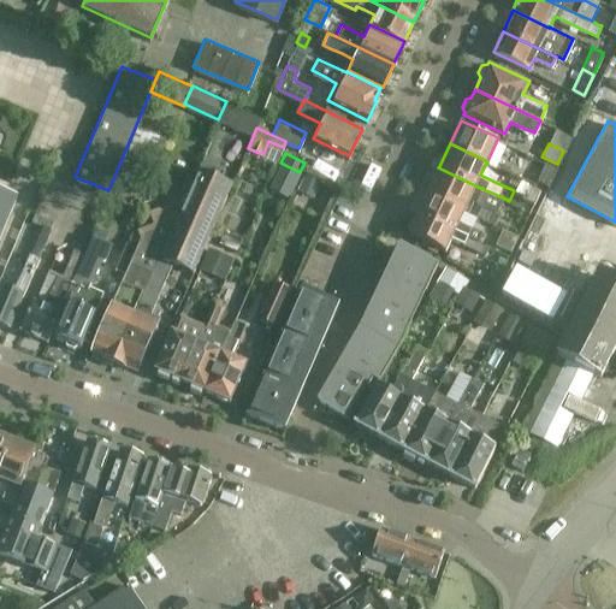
[(545,160),(537,178),(549,183),(557,165),(545,160)]
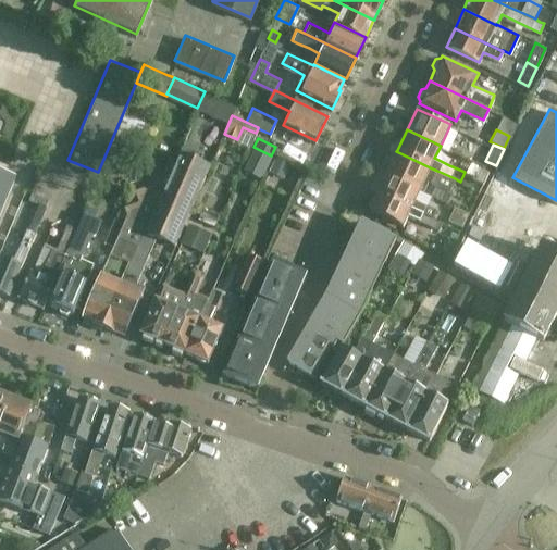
[(156,236),(174,244),(208,163),(178,151),(165,180),(137,244),(102,323),(124,333),(141,291),(134,288),(150,249),(156,236)]
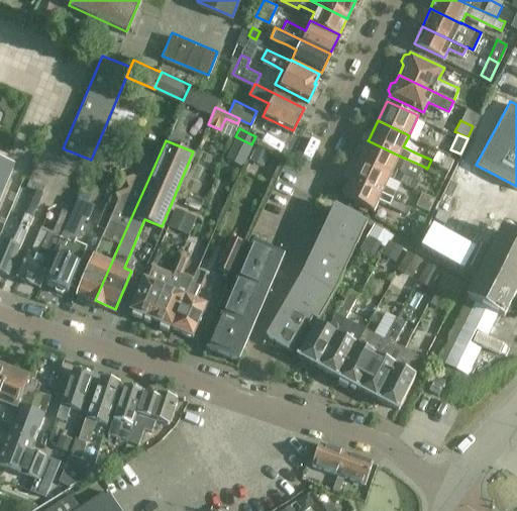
[(368,140),(359,159),(390,174),(399,156),(368,140)]
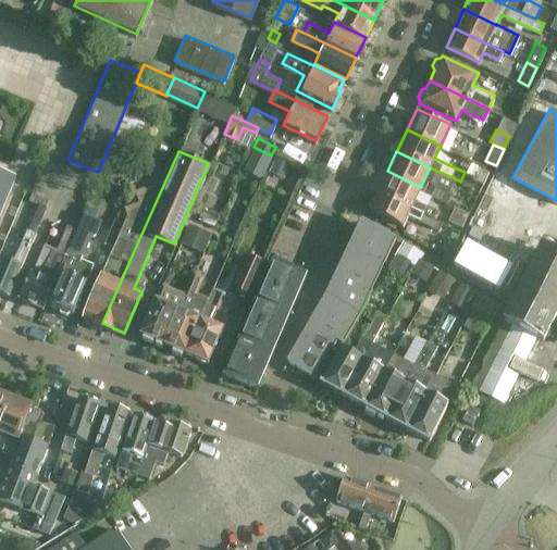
[(275,154),(269,170),(283,176),(291,161),(275,154)]
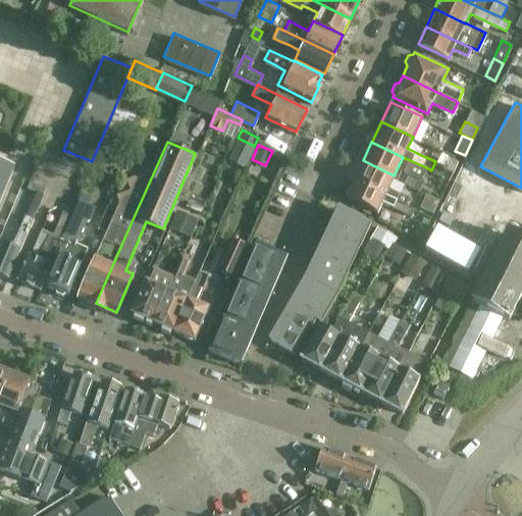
[(0,195),(13,162),(0,156),(0,195)]
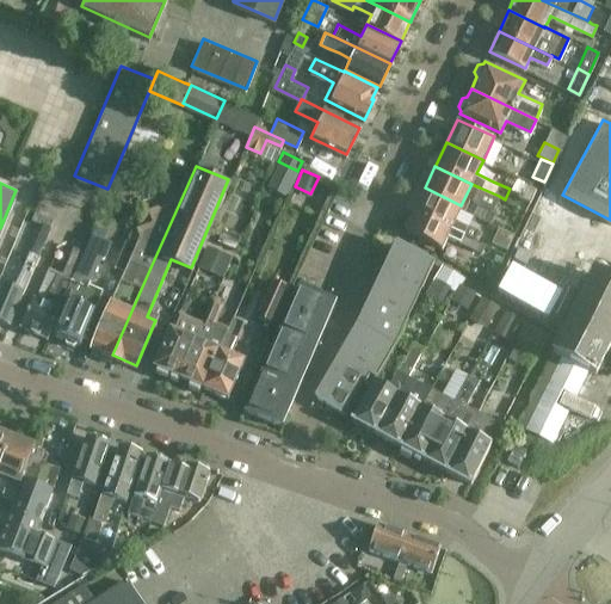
[(526,183),(520,196),(529,199),(535,186),(526,183)]
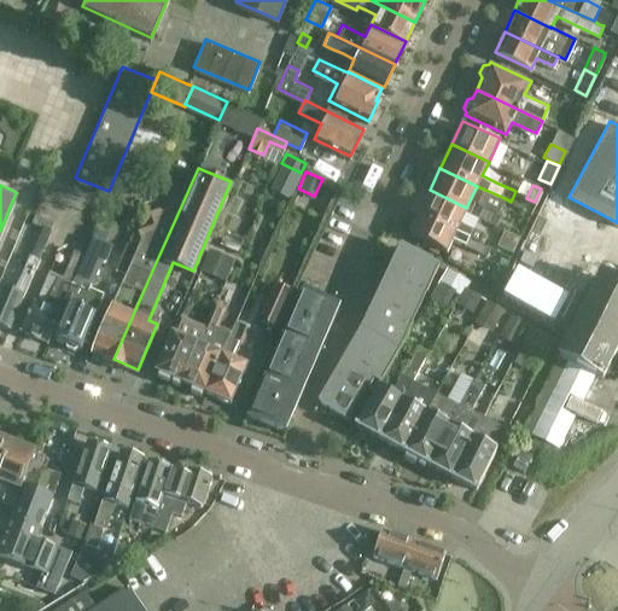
[(466,209),(466,208),(430,190),(420,210),(419,211),(487,243),(490,234),(476,228),(472,226),(460,221),(466,209)]
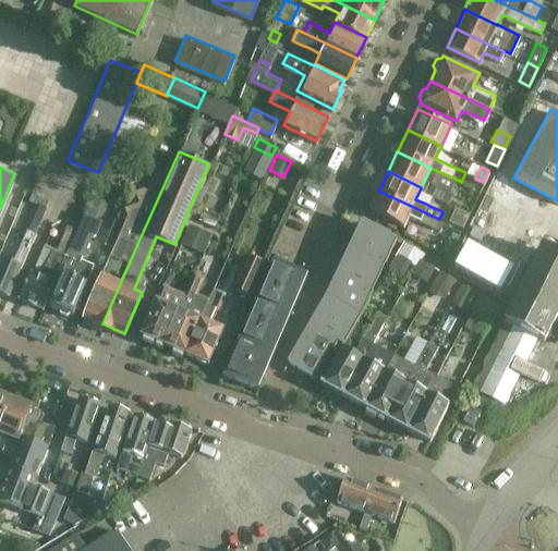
[(438,171),(433,182),(450,191),(456,179),(438,171)]
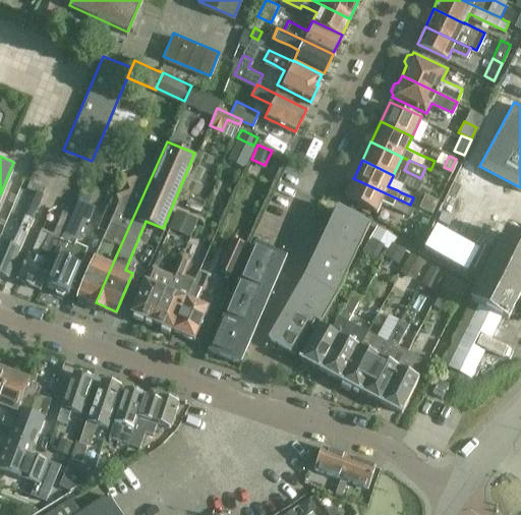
[(96,302),(128,228),(155,169),(150,168),(126,177),(129,187),(116,192),(119,201),(116,207),(106,229),(102,239),(96,255),(95,255),(90,266),(77,295),(96,302)]
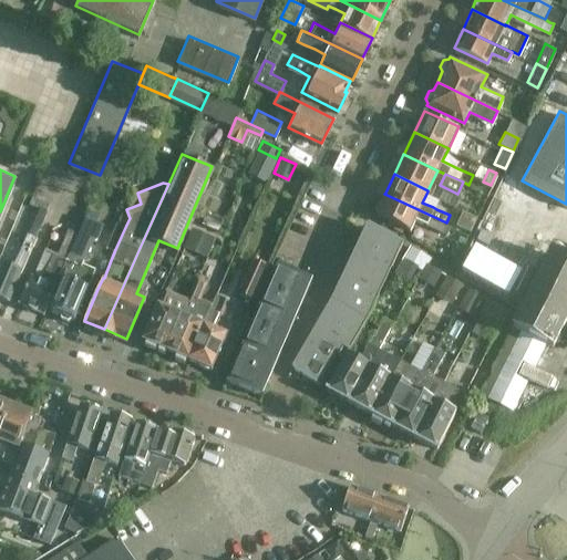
[(32,193),(29,201),(47,209),(50,200),(32,193)]
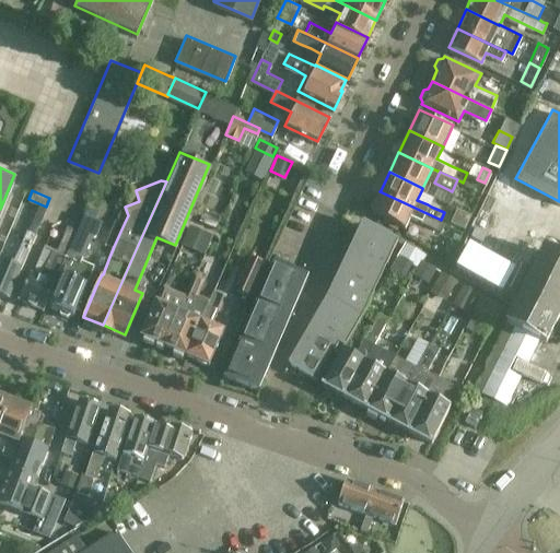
[(380,191),(371,210),(388,218),(404,225),(405,225),(410,214),(438,227),(441,220),(380,191)]
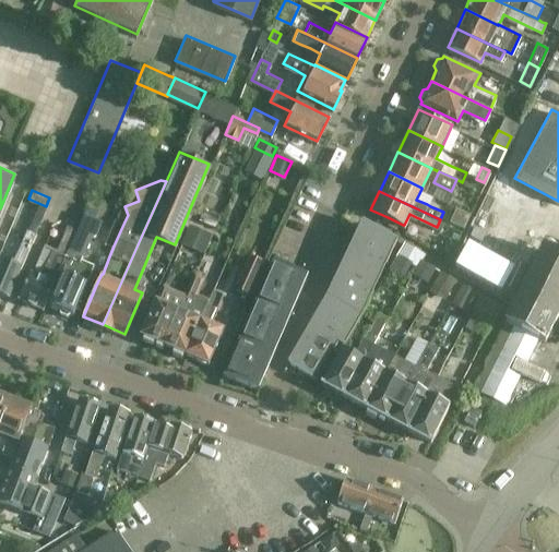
[(456,205),(450,219),(462,226),(463,226),(470,212),(456,205)]
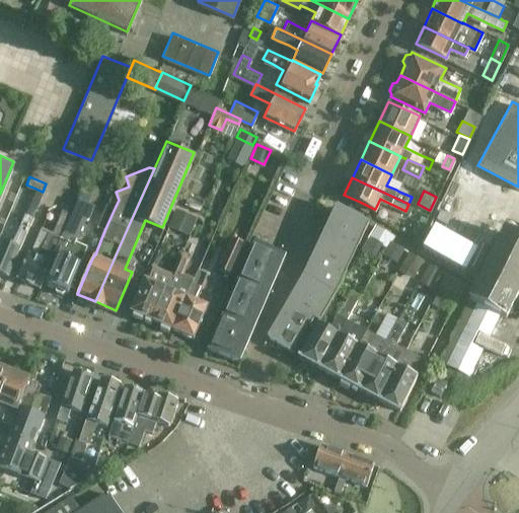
[(62,292),(65,290),(68,291),(80,262),(79,261),(85,246),(73,240),(75,237),(80,235),(78,229),(83,218),(87,216),(92,205),(77,198),(71,212),(72,212),(52,258),(55,259),(45,281),(56,286),(56,289),(62,292)]
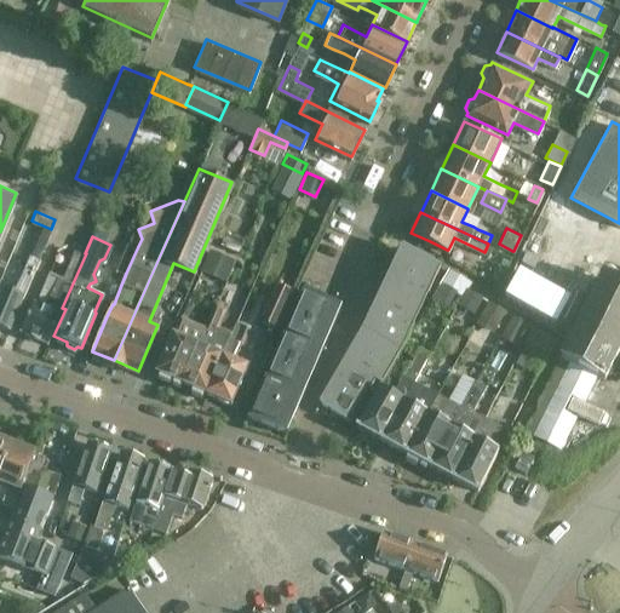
[(126,273),(138,246),(127,241),(115,268),(126,273)]
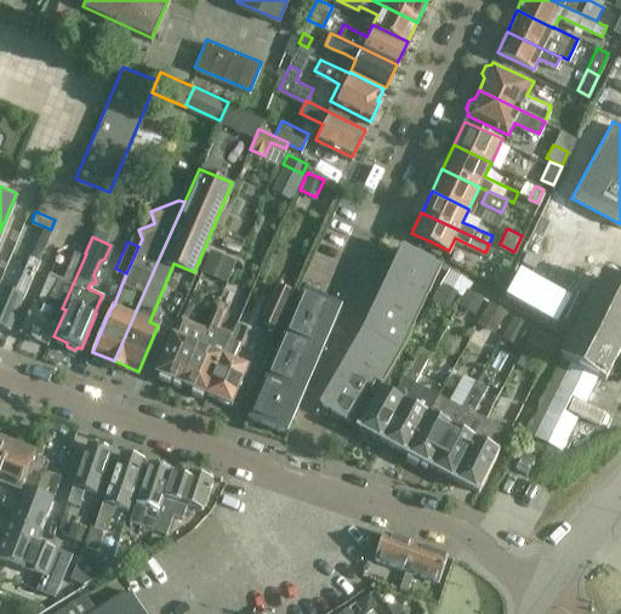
[(235,257),(210,246),(200,268),(227,279),(235,257)]
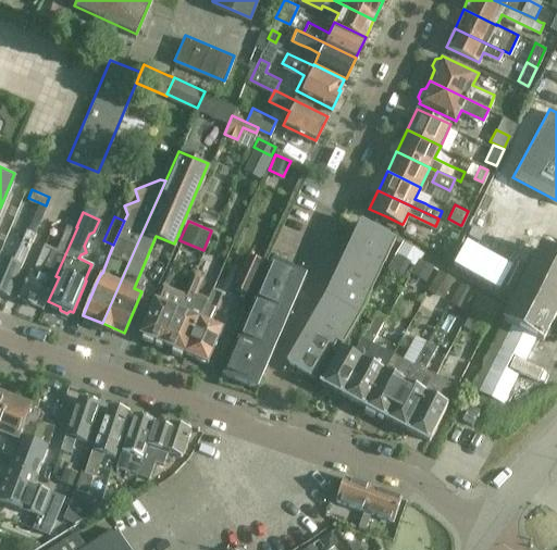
[(356,240),(347,259),(378,273),(395,236),(369,223),(364,222),(359,234),(356,240)]
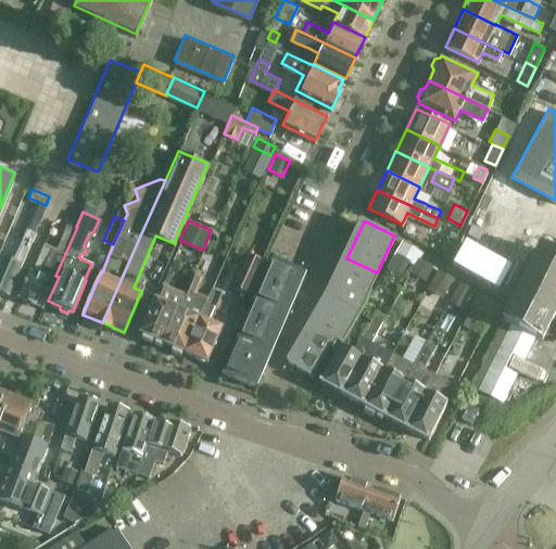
[(76,227),(67,222),(62,235),(72,239),(77,227),(76,227)]
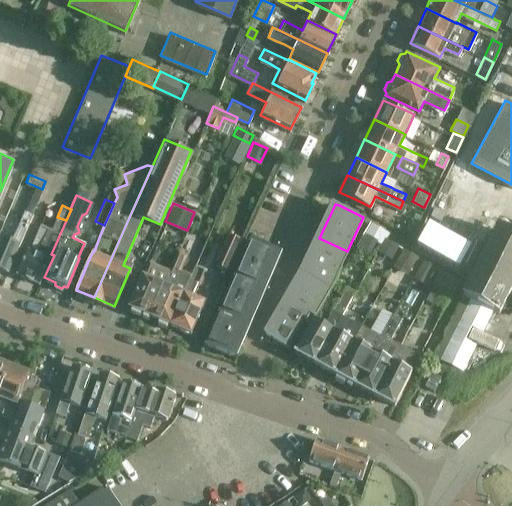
[(12,239),(1,234),(0,236),(0,266),(8,270),(33,212),(24,209),(12,239)]
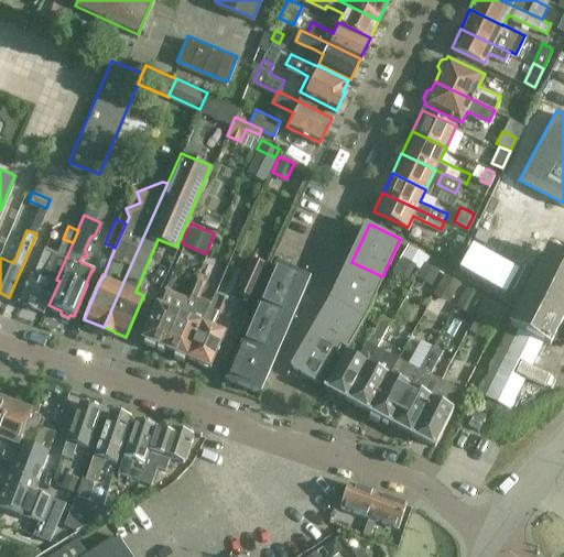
[(407,243),(401,253),(421,265),(424,260),(427,253),(408,241),(407,243)]
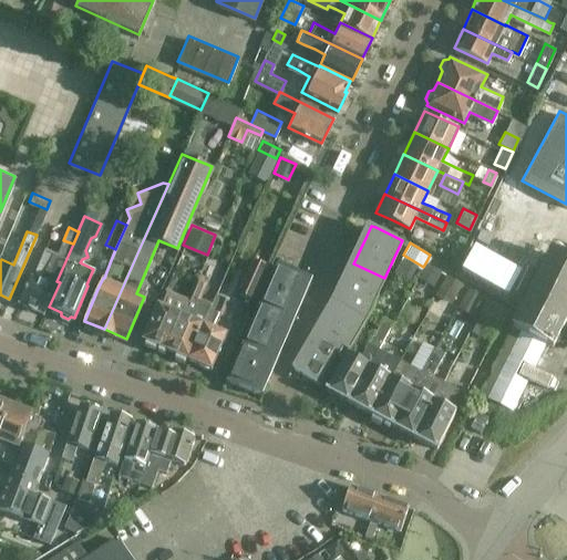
[(57,281),(66,258),(44,248),(33,275),(31,273),(19,301),(31,307),(44,311),(55,283),(57,281)]
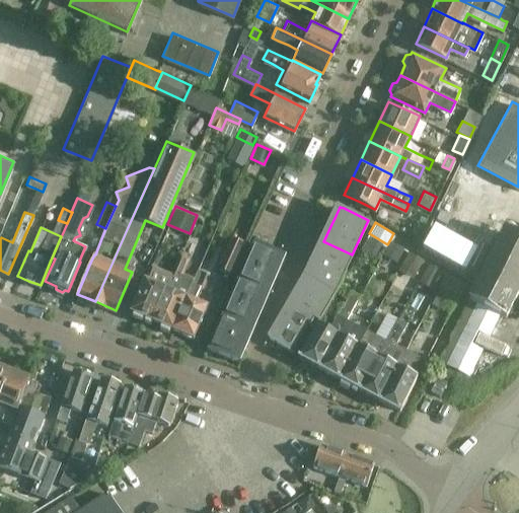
[(505,316),(518,287),(518,235),(503,228),(495,243),(491,241),(488,248),(483,246),(470,271),(475,273),(471,280),(475,282),(467,298),(476,302),(498,313),(499,313),(505,316)]
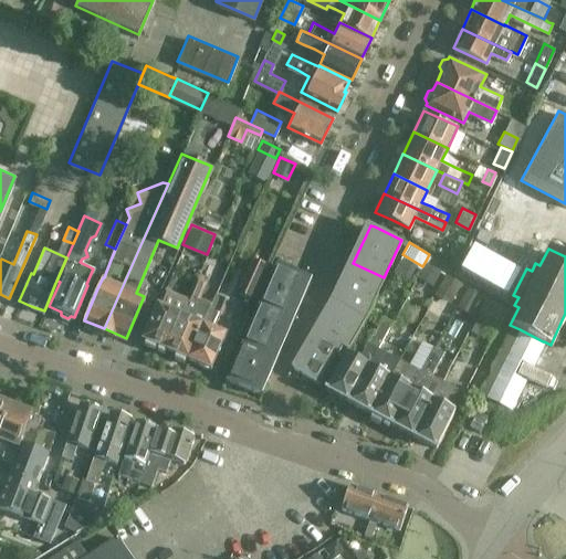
[(251,256),(237,291),(252,297),(268,264),(251,256)]
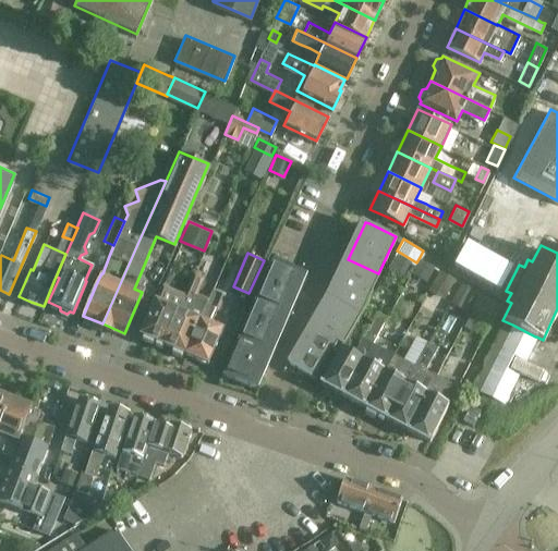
[(421,257),(412,272),(426,280),(435,265),(421,257)]
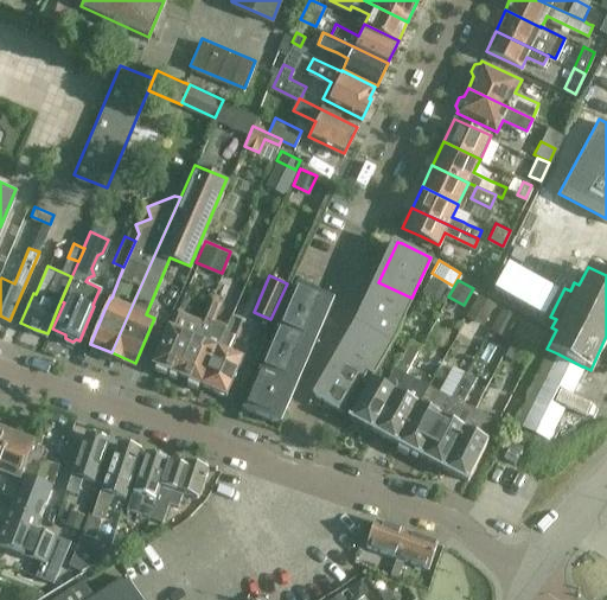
[(325,294),(295,281),(278,323),(311,338),(319,317),(323,310),(328,297),(325,294)]
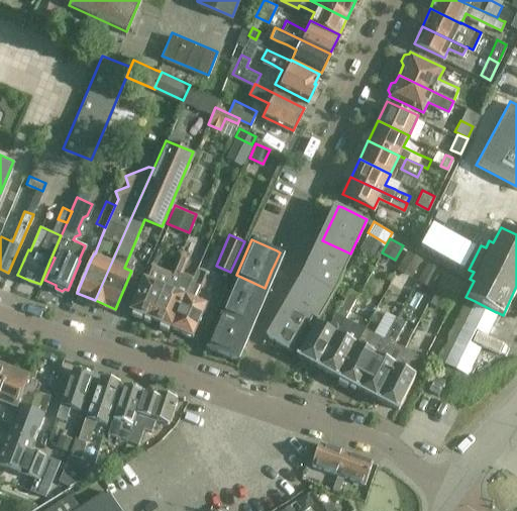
[(311,264),(306,275),(309,277),(333,290),(350,253),(322,240),(314,258),(311,264)]
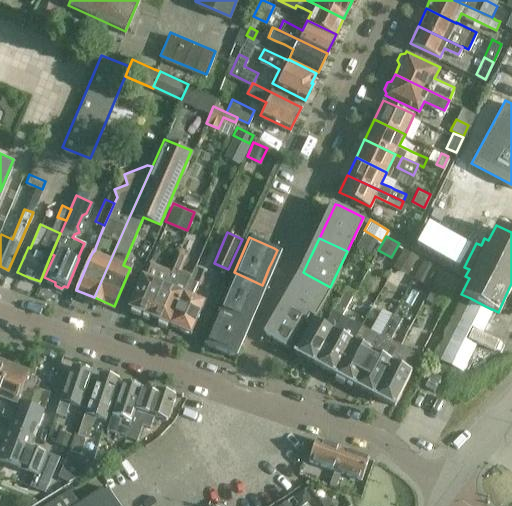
[(177,249),(169,268),(170,269),(150,314),(160,318),(168,322),(170,323),(183,291),(189,277),(191,272),(181,268),(188,253),(177,249)]
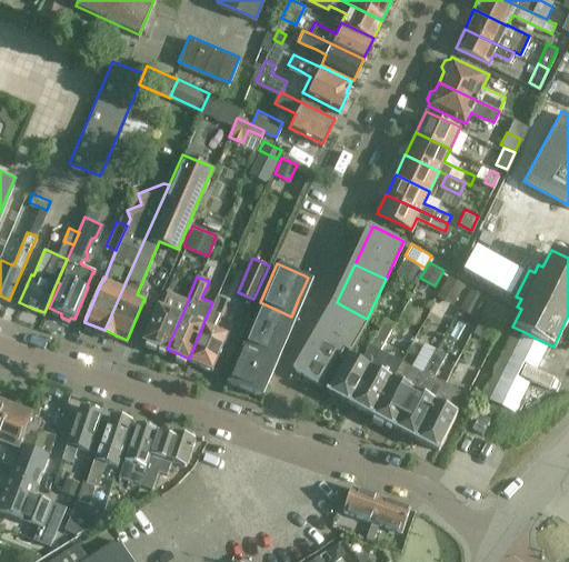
[(439,293),(453,301),(461,285),(446,279),(439,293)]
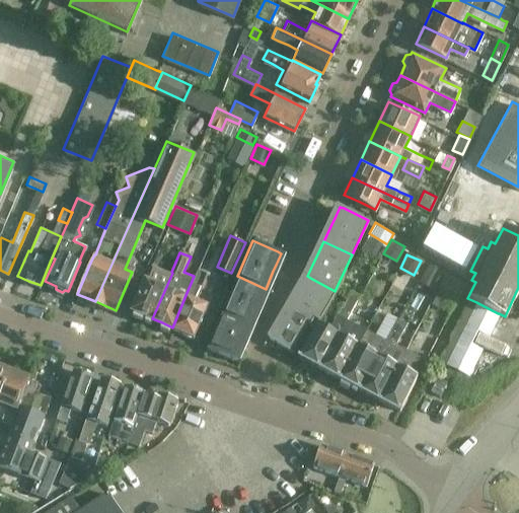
[(435,282),(442,269),(429,261),(422,274),(435,282)]
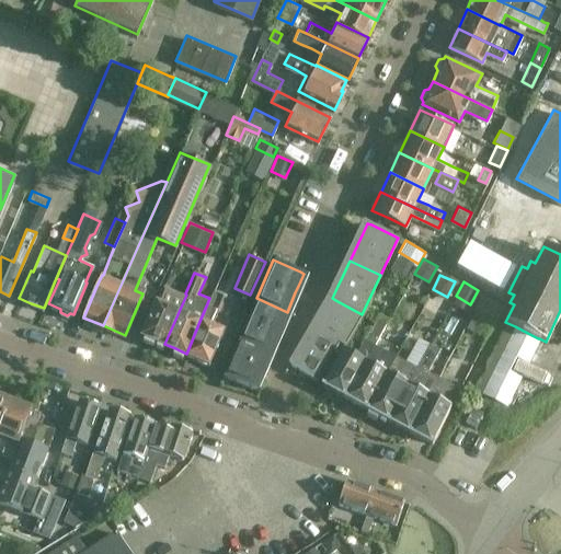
[(163,285),(157,300),(142,335),(164,344),(186,295),(185,293),(163,285)]
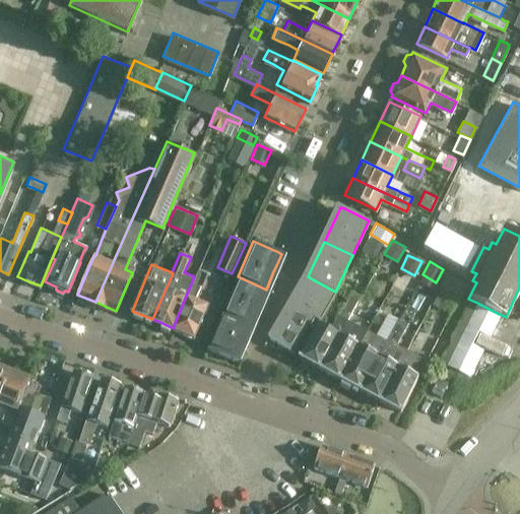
[(193,336),(207,304),(195,300),(207,272),(198,268),(194,276),(192,281),(186,296),(173,328),(193,336)]
